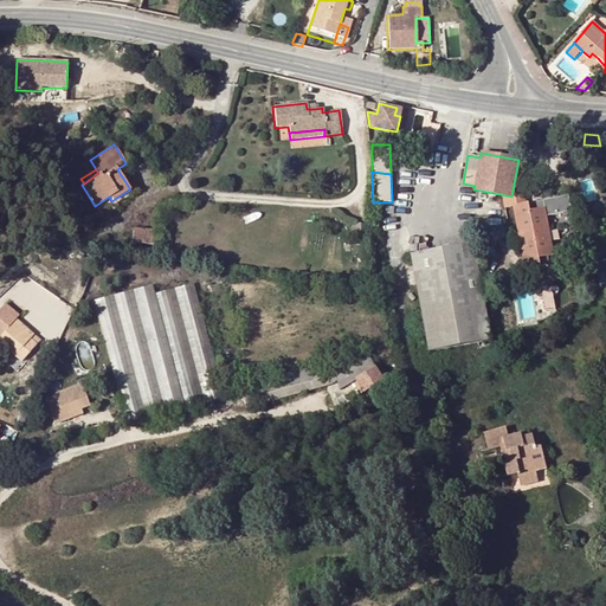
[(521,194),(511,197),(500,194),(502,208),(510,206),(517,238),(541,233),(540,227),(547,226),(543,208),(529,211),(527,202),(523,204),(521,194)]
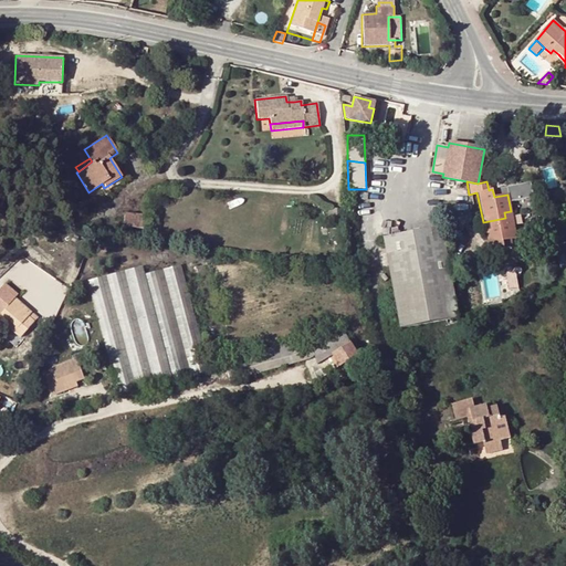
[(333,209),(332,222),(343,222),(343,209),(333,209)]
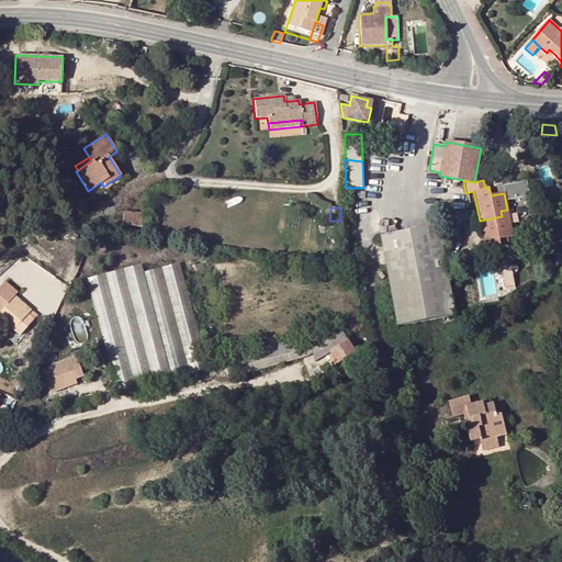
[(122,225),(142,226),(142,213),(123,211),(122,225)]
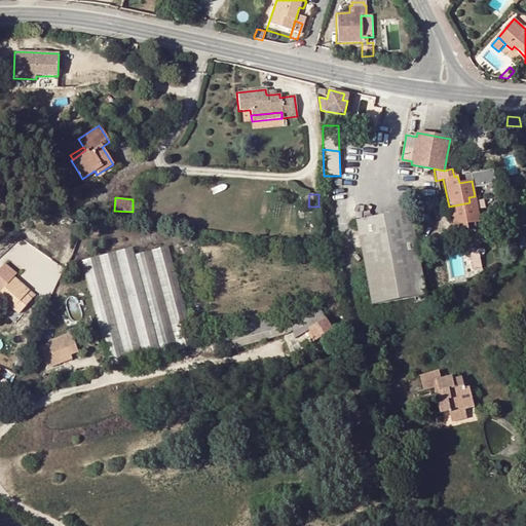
[(470,202),(449,207),(455,233),(468,231),(467,224),(475,223),(480,221),(477,207),(471,208),(470,202)]
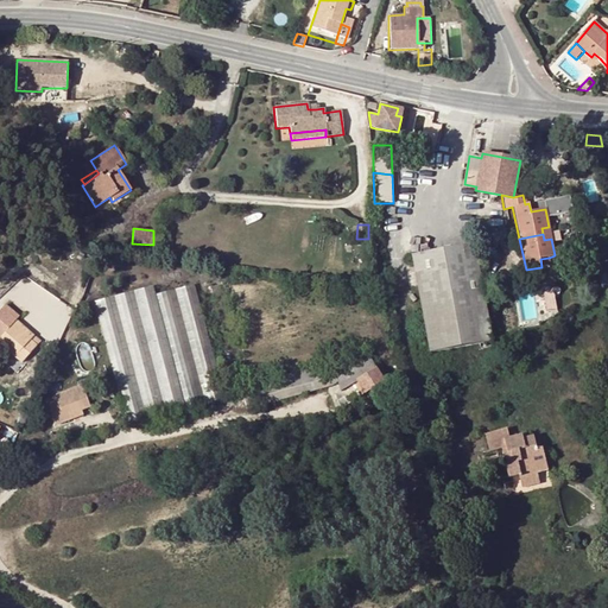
[(474,245),(411,255),(429,354),(492,342),(474,245)]
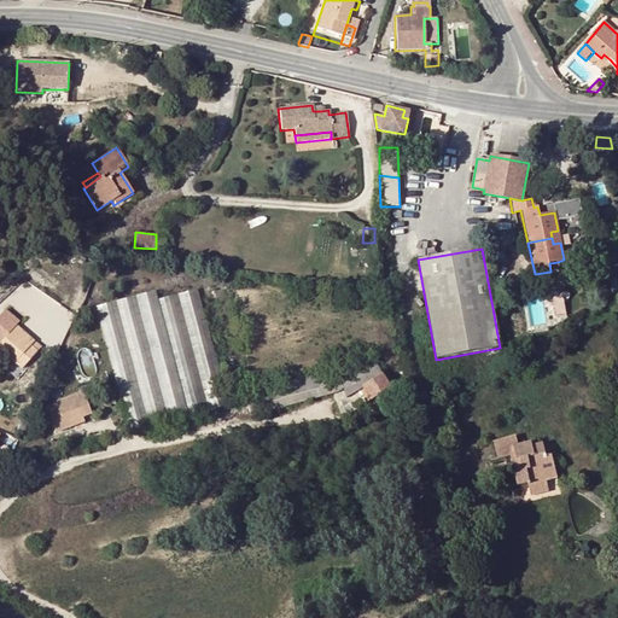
[(549,263),(551,272),(559,270),(558,262),(549,263)]
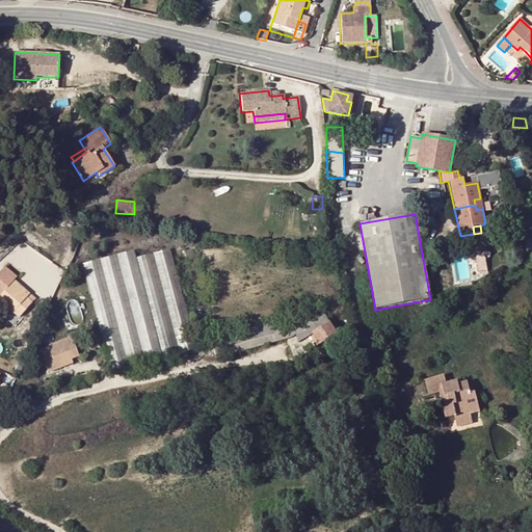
[(133,250),(81,263),(109,372),(194,349),(168,248),(135,258),(133,250)]
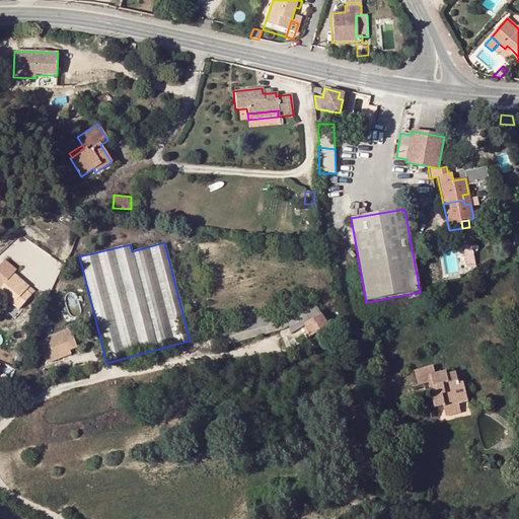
[(465,265),(475,264),(473,251),(464,252),(465,265)]
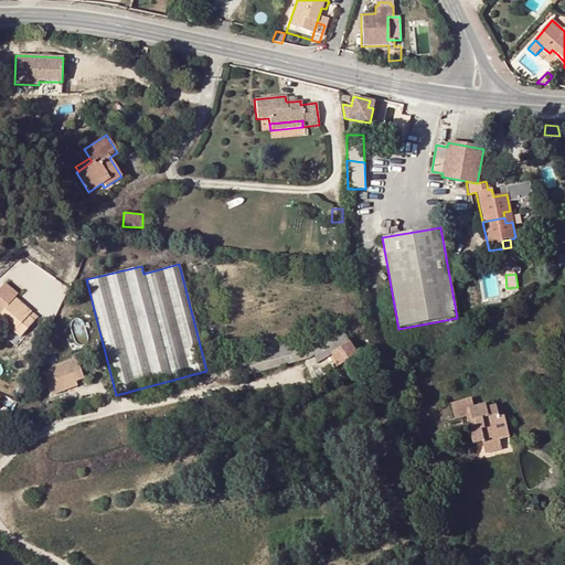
[(36,318),(12,298),(0,312),(0,313),(11,323),(7,328),(19,338),(36,318)]
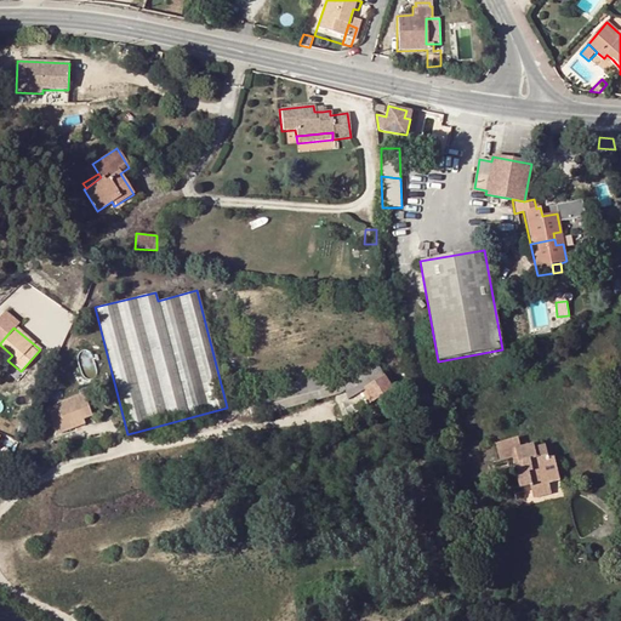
[(12,355),(0,345),(0,352),(7,360),(12,355)]
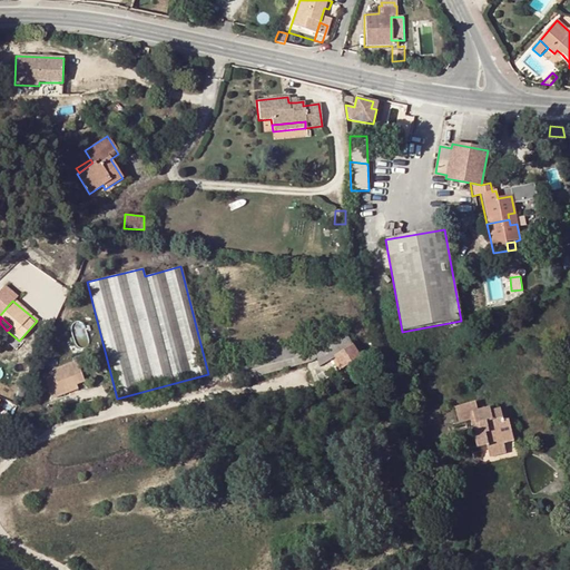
[(344,332),(225,362),(229,382),(310,362),(315,357),(317,367),(314,371),(317,381),(322,382),(360,357),(344,332)]
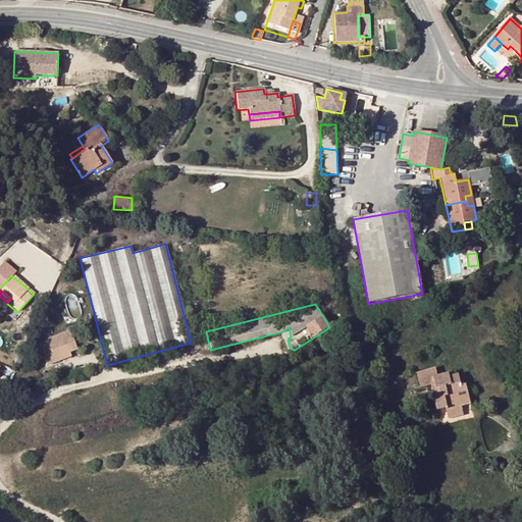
[(70,357),(61,360),(59,355),(68,352),(75,349),(68,331),(45,340),(47,345),(39,348),(46,365),(50,376),(86,367),(81,353),(70,357)]
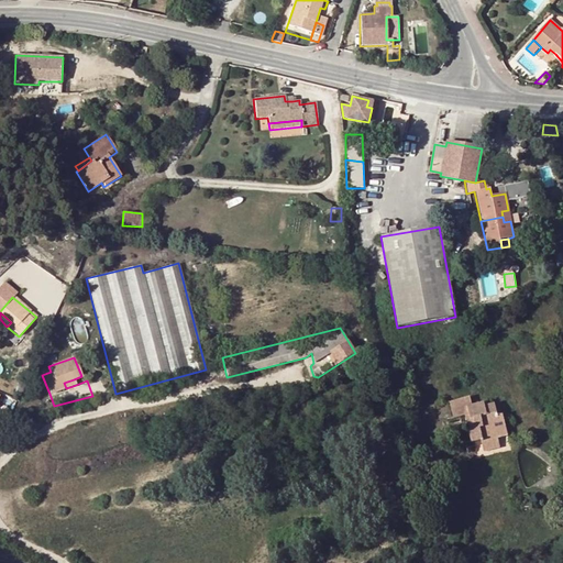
[(409,379),(412,395),(420,394),(416,377),(409,379)]
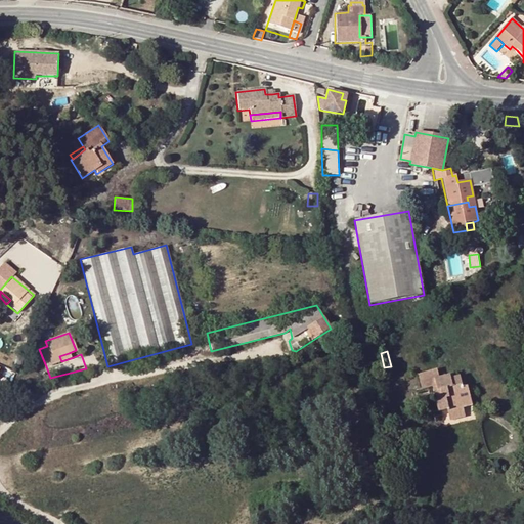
[(436,369),(417,375),(421,389),(431,387),(435,386),(436,391),(439,390),(440,396),(434,398),(437,411),(437,412),(440,411),(446,410),(446,411),(462,408),(471,405),(467,387),(462,388),(460,377),(449,380),(448,376),(438,378),(436,369)]
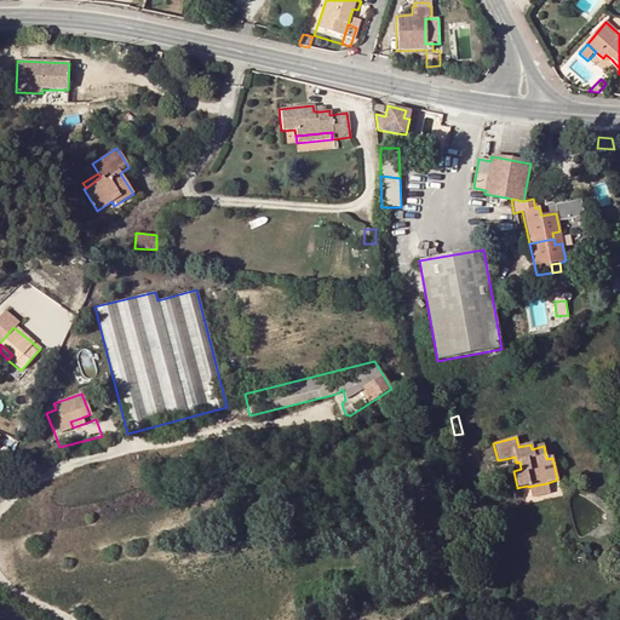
[(515,457),(510,458),(514,471),(521,469),(520,461),(516,463),(515,457)]
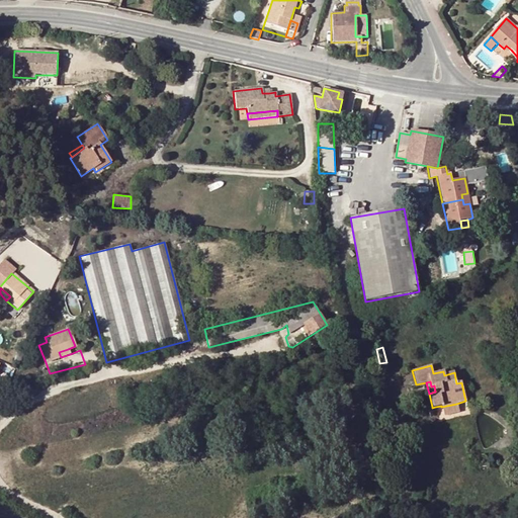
[(458,411),(456,404),(441,407),(443,414),(458,411)]
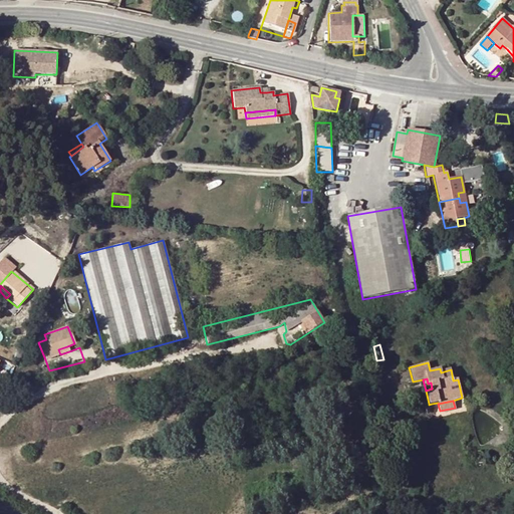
[(434,412),(432,404),(429,405),(429,404),(424,405),(426,414),(434,412)]
